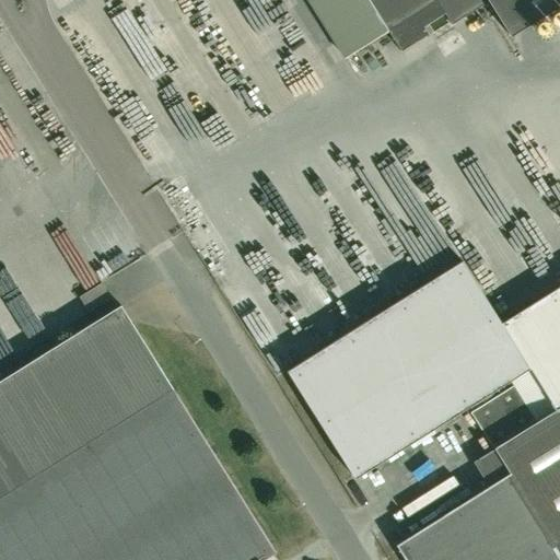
[(452,23),(488,0),(511,35),(559,3),(559,0),(368,0),(401,51),(429,34),(424,27),(445,14),(452,23)]
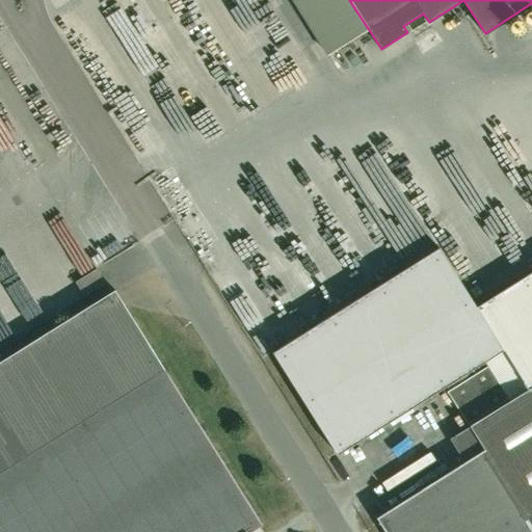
[(337,455),(503,350),(476,307),(439,248),(272,352),(337,455)]
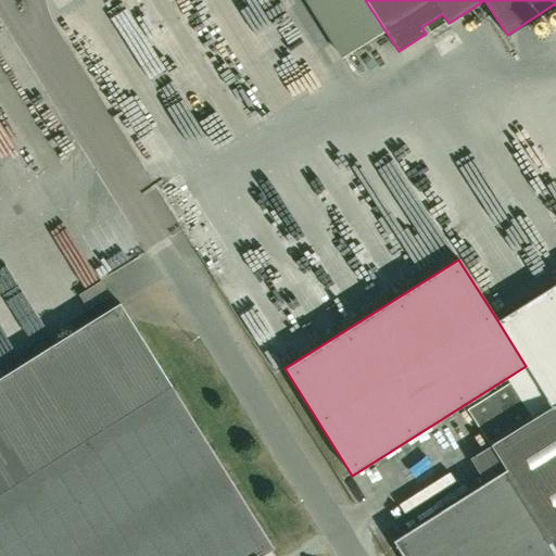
[(86,311),(108,297),(99,282),(77,297),(86,311)]
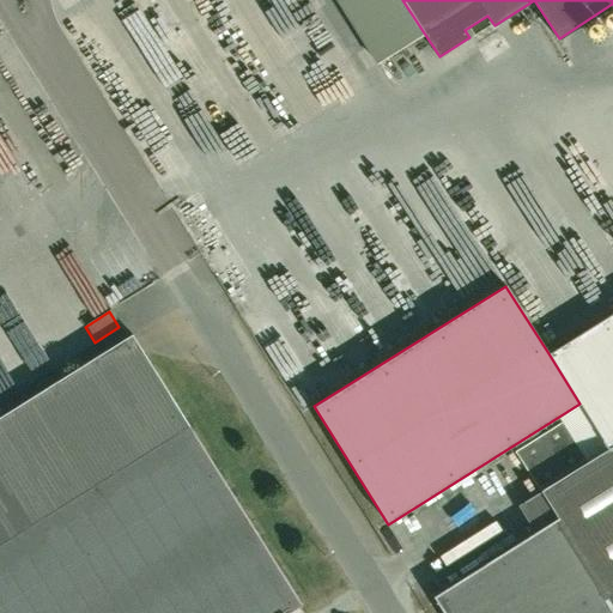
[(612,607),(612,313),(548,353),(580,404),(608,448),(540,491),(557,519),(612,607)]
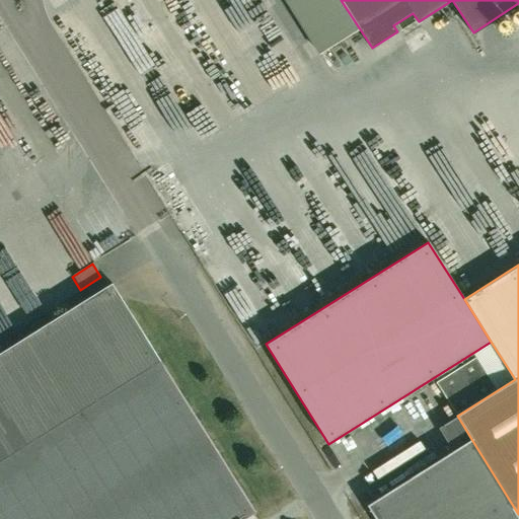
[(159,360),(109,284),(0,353),(0,518),(243,518),(254,512),(159,360)]
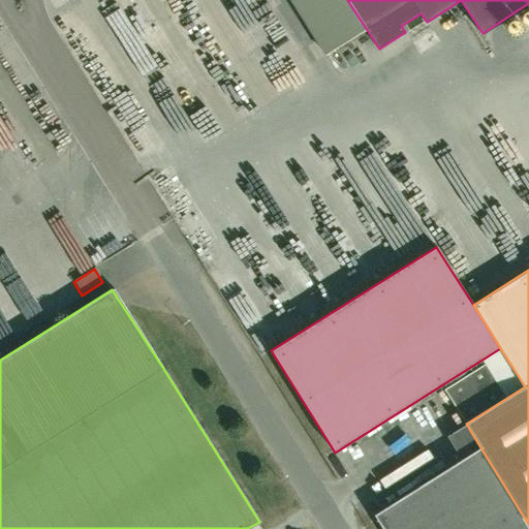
[(486,364),(444,390),(465,423),(506,397),(486,364)]
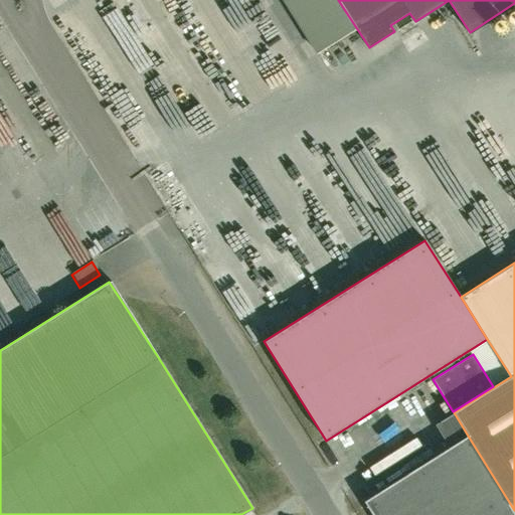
[(364,501),(373,514),(514,514),(514,510),(468,436),(364,501)]
